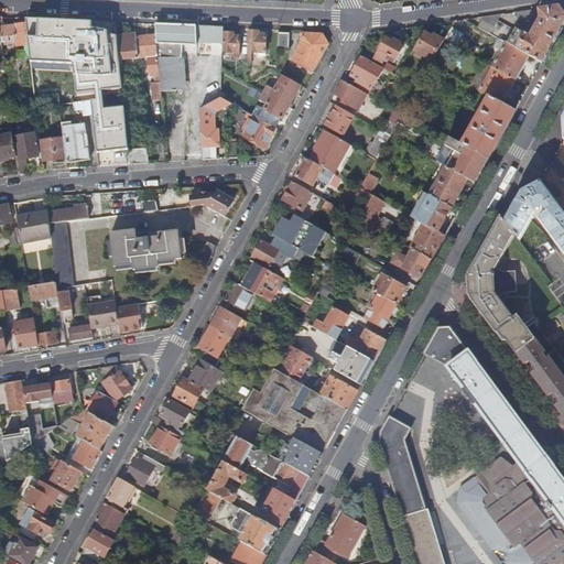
[(483,19),(478,28),(501,40),(529,56),(542,63),(563,22),(563,11),(560,4),(549,7),(539,8),(540,19),(530,35),(516,26),(514,30),(498,20),(495,26),(483,19)]
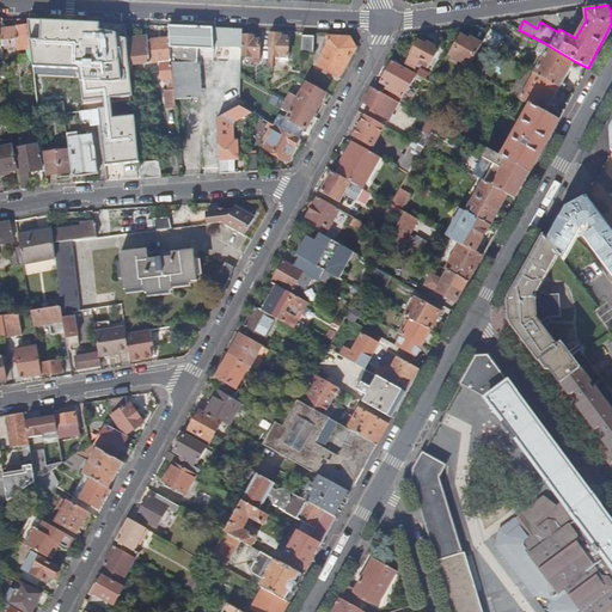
[(581,11),(580,10),(561,12),(562,22),(577,19),(581,16),(581,12),(581,11)]
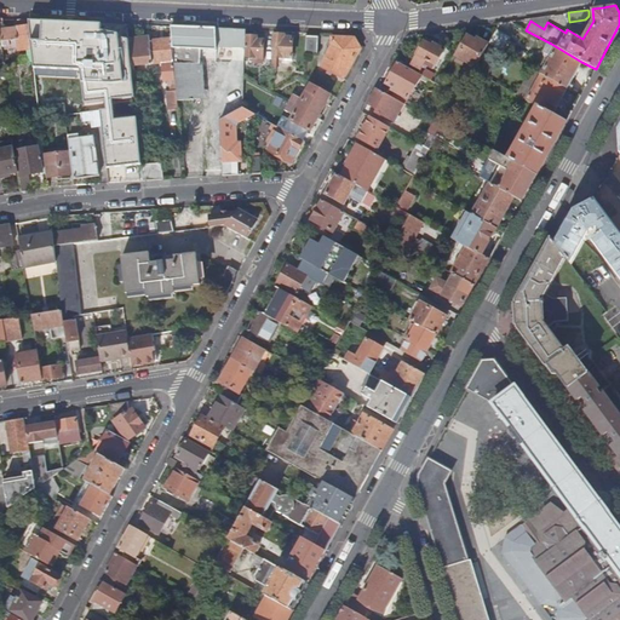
[(21,51),(33,50),(29,26),(29,21),(19,19),(21,27),(5,29),(4,19),(0,18),(0,19),(3,42),(11,41),(12,49),(19,47),(21,51)]
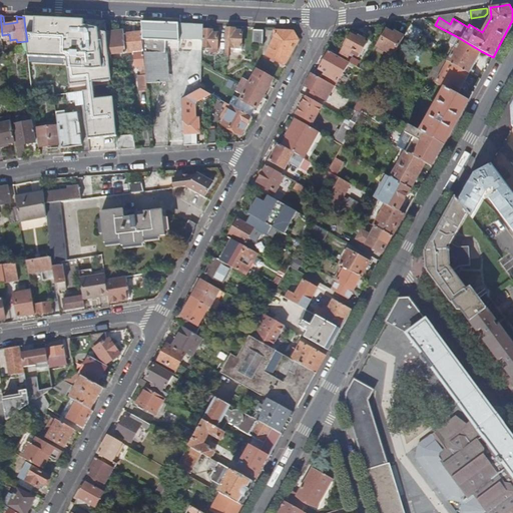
[(37,47),(27,48),(28,50),(29,62),(49,59),(44,18),(35,17),(36,20),(34,20),(37,47)]
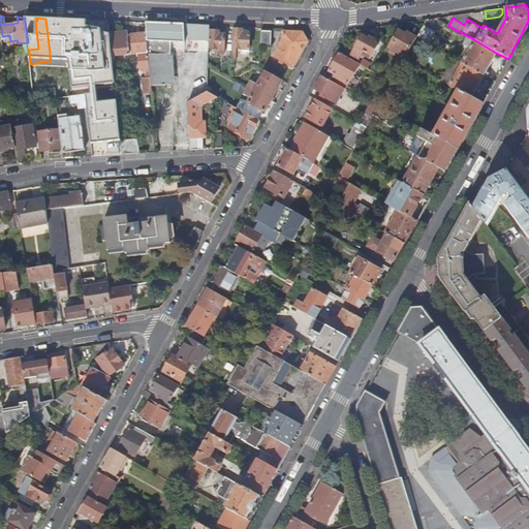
[(92,28),(92,21),(45,19),(51,61),(53,73),(104,66),(104,68),(111,67),(111,63),(113,63),(113,56),(111,34),(110,27),(92,28)]
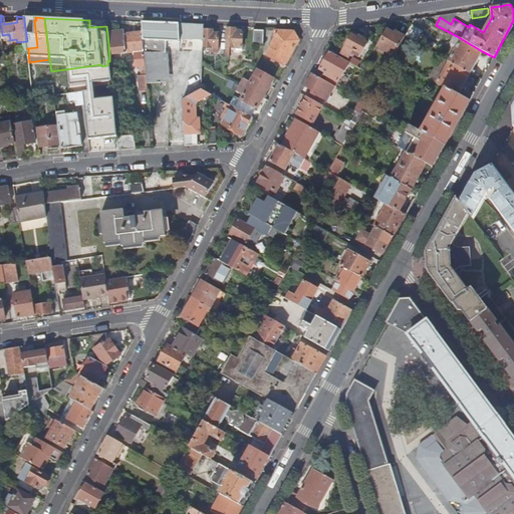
[(34,20),(24,21),(27,41),(27,48),(37,47),(34,20)]
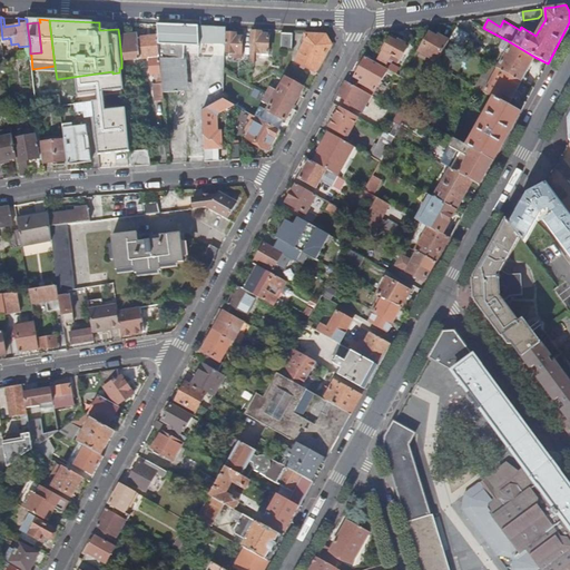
[(226,33),(226,28),(157,25),(158,36),(160,67),(178,68),(178,59),(185,59),(186,46),(199,47),(199,43),(225,45),(226,33)]
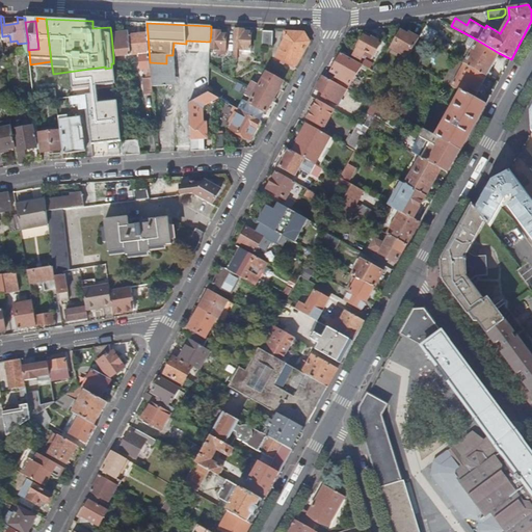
[(426,24),(420,37),(431,44),(439,31),(426,24)]
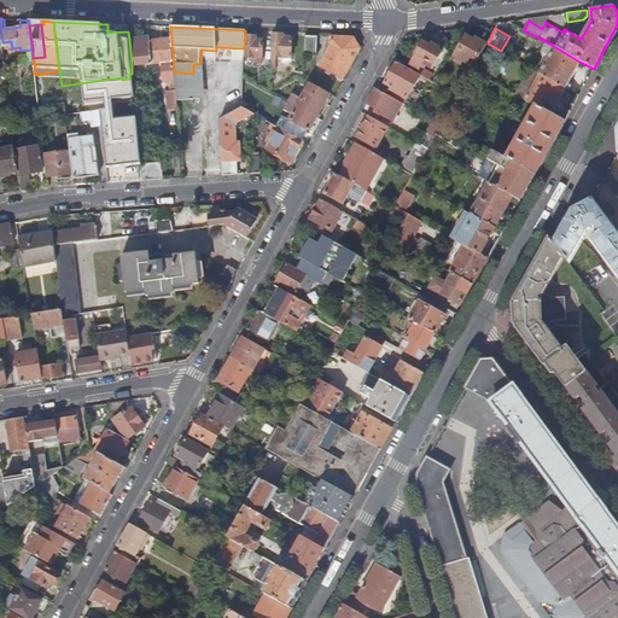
[(281,35),(273,34),(272,57),(291,58),(292,38),(281,38),(281,35)]
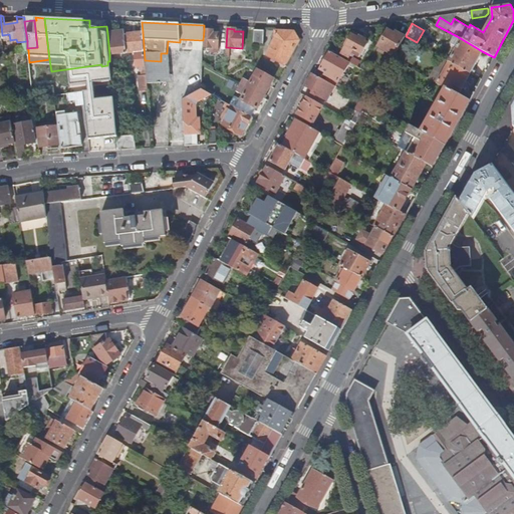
[(264,30),(254,29),(253,44),(263,44),(264,30)]
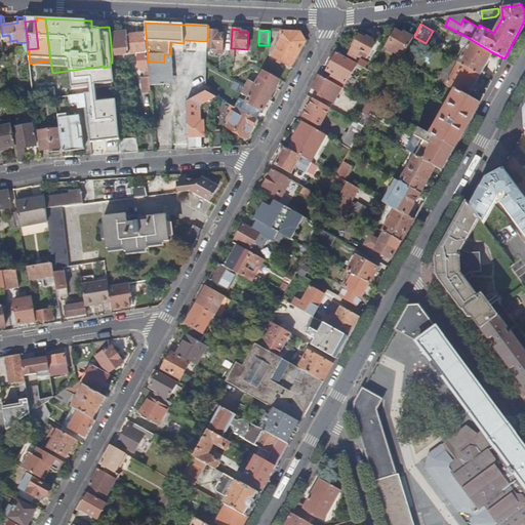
[(403,56),(413,38),(404,32),(403,34),(396,30),(387,48),(403,56)]
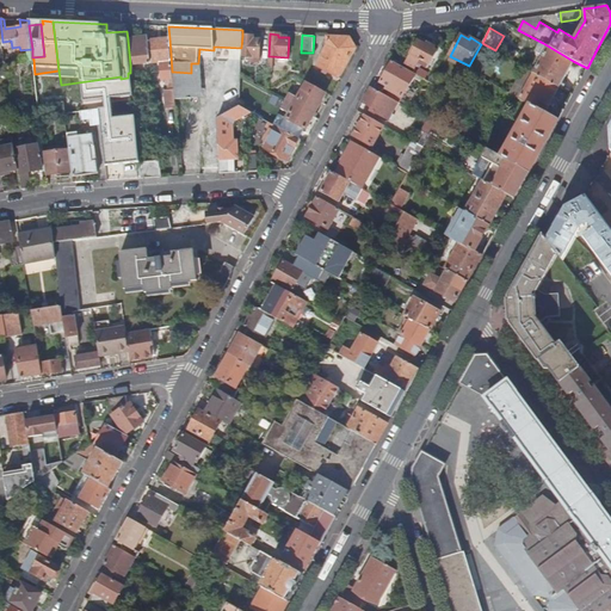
[(254,36),(242,36),(241,48),(241,57),(251,57),(251,62),(259,62),(260,39),(254,38),(254,36)]
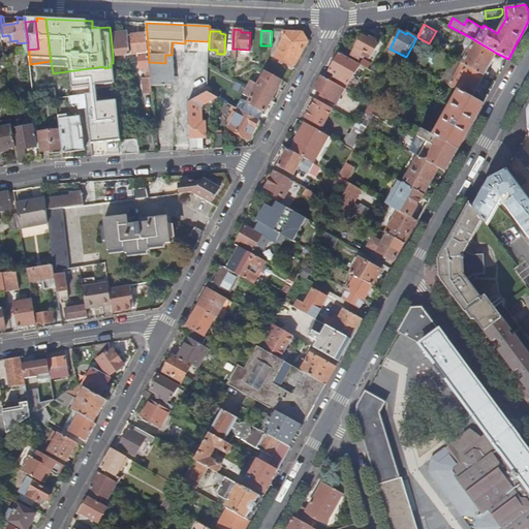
[(274,56),(293,67),(308,41),(303,32),(283,31),(283,38),(274,56)]
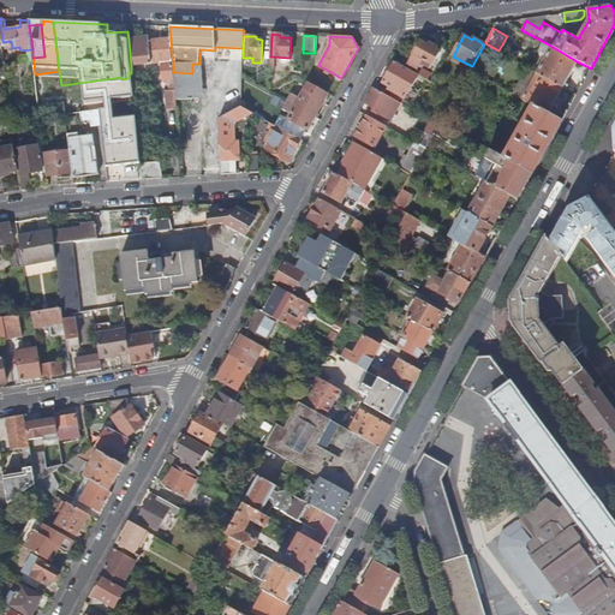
[(131,65),(151,64),(149,41),(149,39),(129,40),(131,65)]
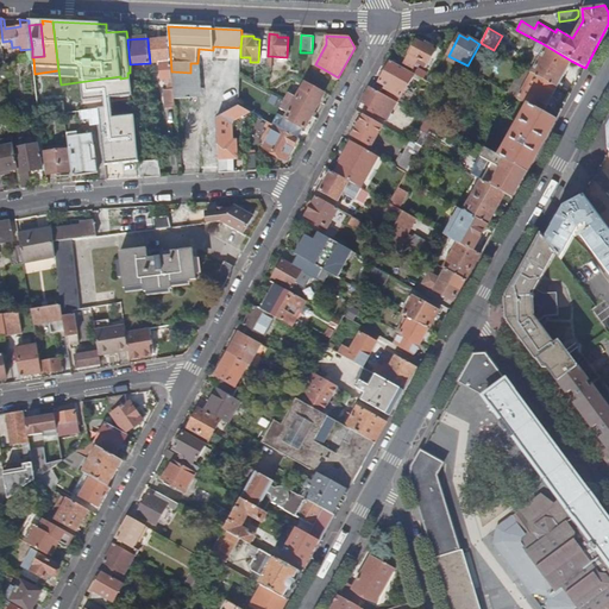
[(171,71),(169,38),(148,41),(150,63),(159,62),(161,81),(167,81),(168,85),(173,83),(171,71)]
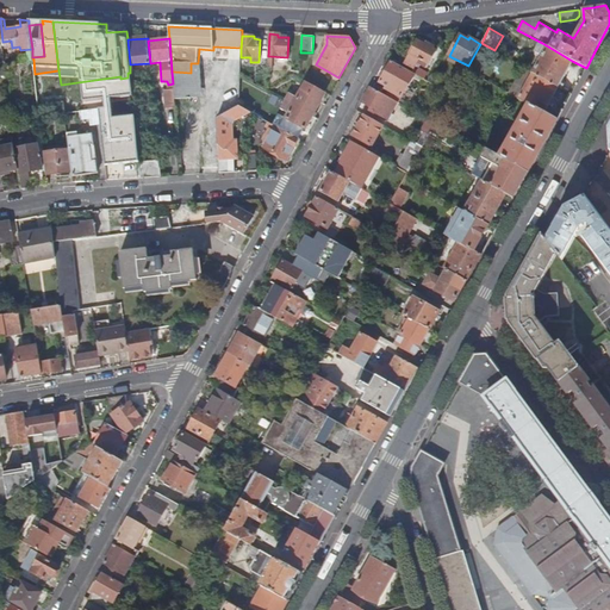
[(417,41),(403,67),(415,74),(416,74),(418,70),(415,69),(419,58),(429,63),(436,50),(433,49),(435,47),(427,42),(425,45),(417,41)]
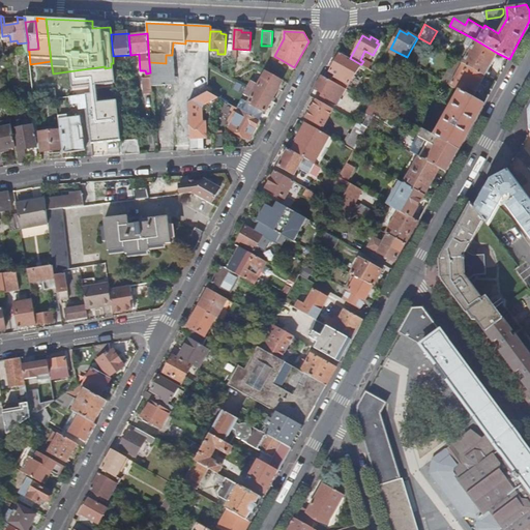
[(470,48),(462,62),(484,76),(497,53),(471,37),(467,46),(470,48)]
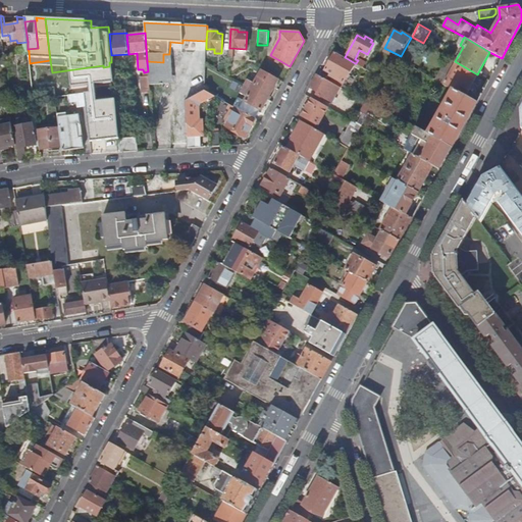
[(342,89),(355,63),(345,57),(334,52),(325,70),(336,76),(335,79),(329,74),(326,80),(340,88),(342,89)]
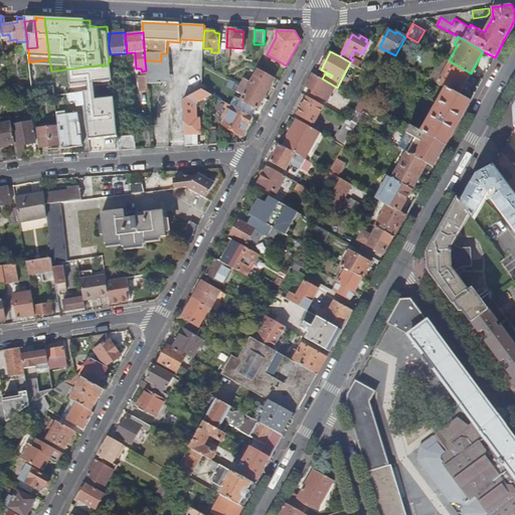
[(166,80),(167,53),(161,53),(161,61),(145,60),(146,70),(147,75),(147,82),(166,80)]
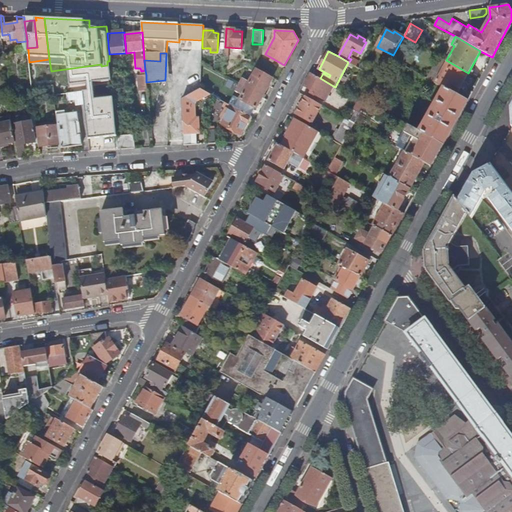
[(399,62),(391,57),(386,67),(394,71),(399,62)]
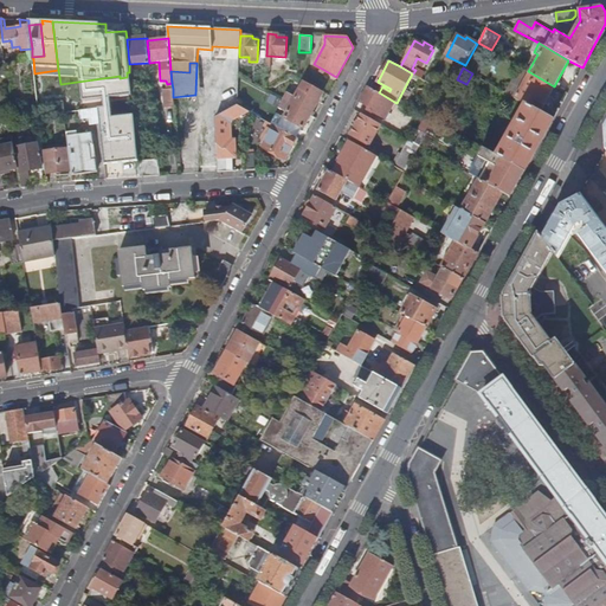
[(60,84),(58,70),(34,73),(38,107),(63,102),(60,84)]
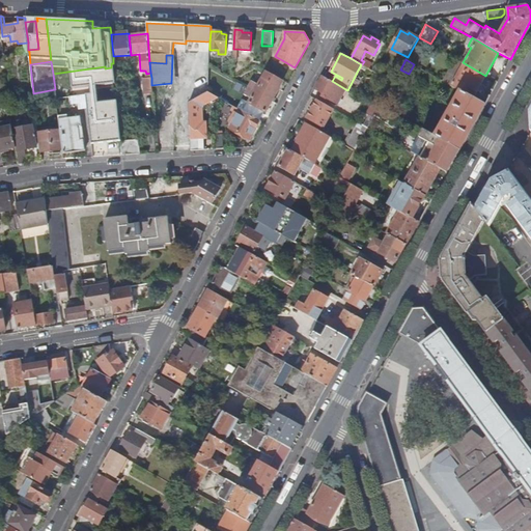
[(485,76),(463,62),(450,85),(460,90),(473,98),(485,76)]
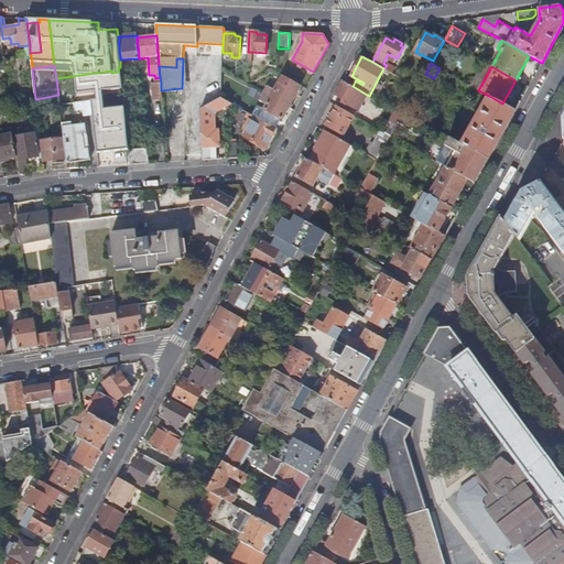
[(111,71),(56,78),(58,95),(60,105),(73,102),(91,100),(96,100),(123,96),(120,67),(118,67),(118,72),(111,73),(111,71)]
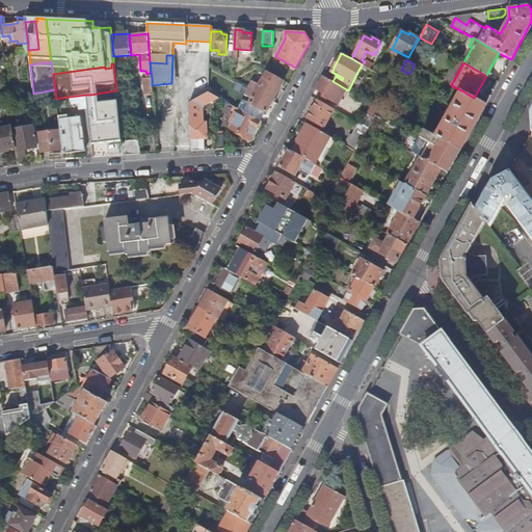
[(256,91),(273,102),(285,81),(267,71),(260,85),(253,82),(249,88),(256,91)]
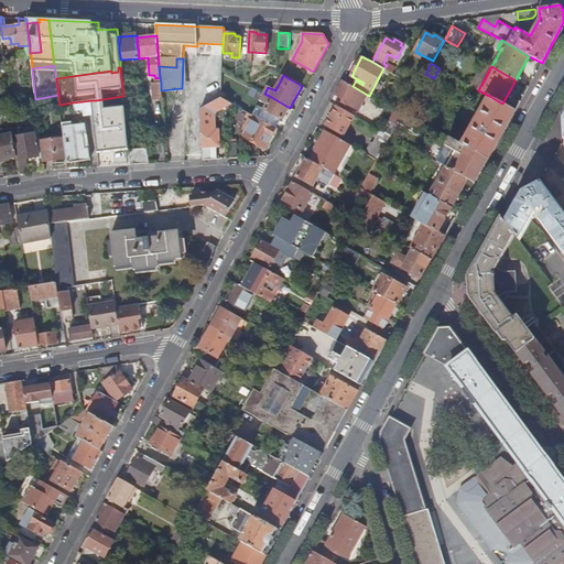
[(358,111),(367,95),(353,86),(343,80),(335,95),(343,99),(342,102),(358,111)]
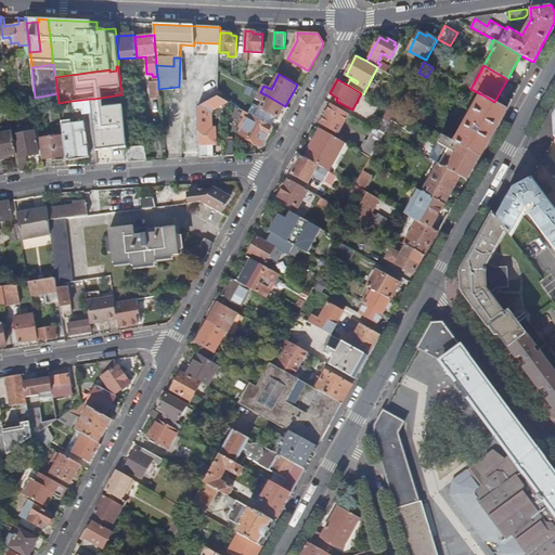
[(158,89),(158,81),(153,81),(149,81),(151,99),(159,98),(158,89)]
